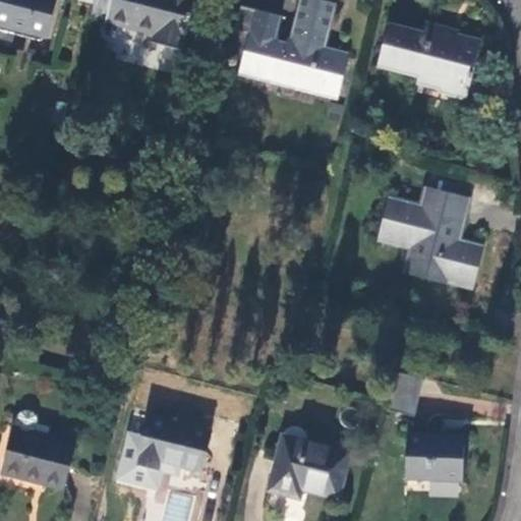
[(0,0),(0,45),(11,49),(17,29),(48,38),(57,0),(0,0)]
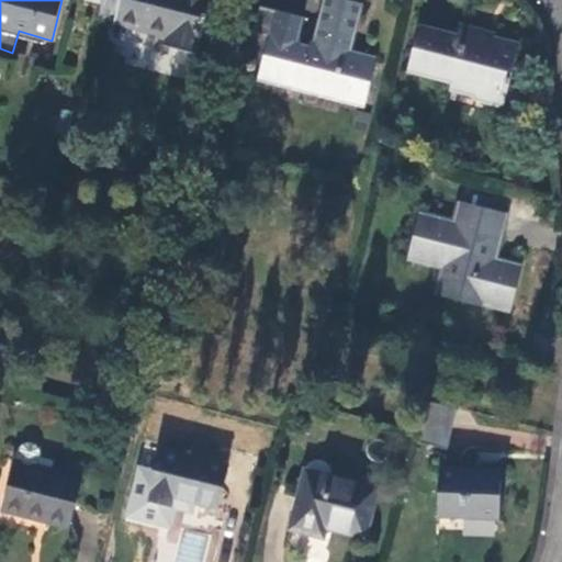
[(198,53),(211,0),(104,0),(104,3),(100,19),(116,23),(169,35),(167,45),(198,53)]
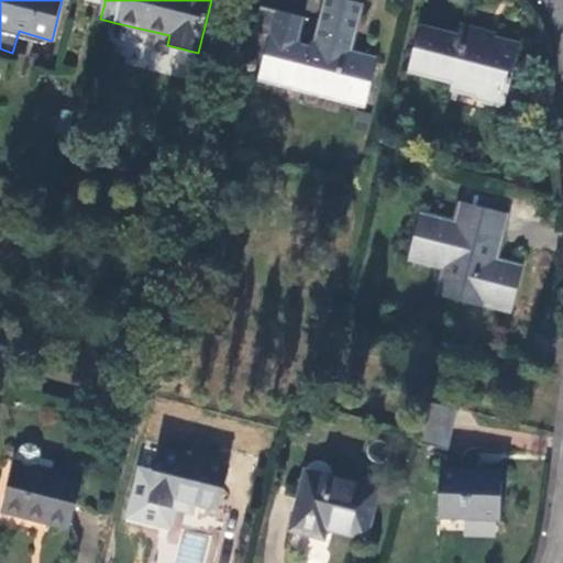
[(260,4),(252,32),(267,35),(260,69),(269,72),(266,83),(356,105),(359,94),(370,97),(379,58),(352,51),(342,48),(354,40),(363,8),(330,0),(322,0),(312,41),(307,44),(300,43),(297,36),(301,15),(260,4)]
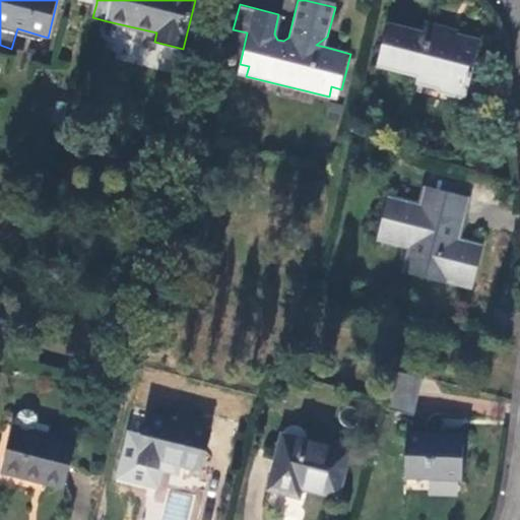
[(378,64),(418,75),(420,67),(439,73),(436,89),(465,96),(481,40),(452,33),(453,27),(427,21),(424,31),(389,22),(378,64)]
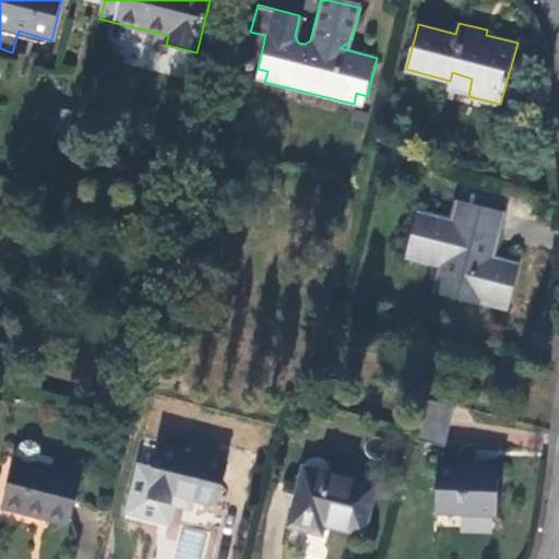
[(349,50),(352,39),(340,48),(349,50)]
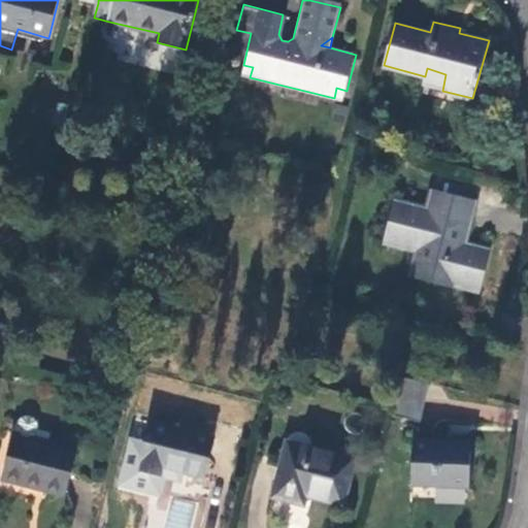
[(253,67),(243,65),(240,74),(250,77),(253,67)]
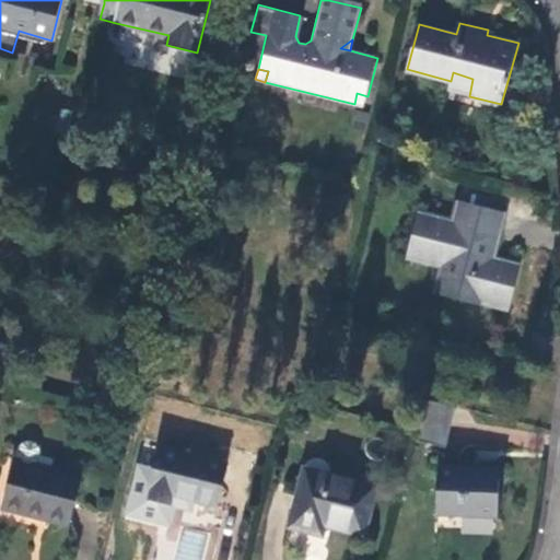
[(453,72),(451,81),(447,91),(469,96),(473,79),(453,72)]
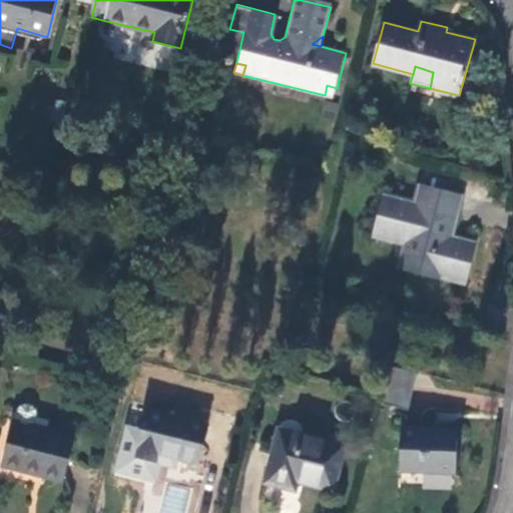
[(337,88),(327,85),(325,95),(334,98),(337,88)]
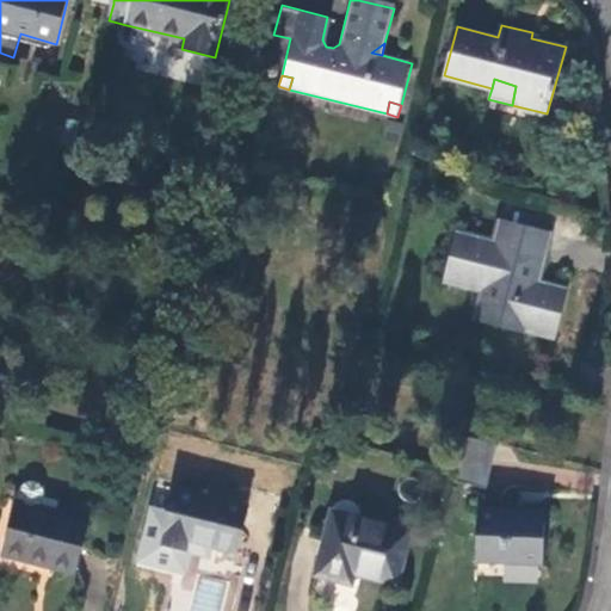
[(481,290),(477,304),(506,312),(501,328),(528,334),(529,329),(556,338),(568,288),(542,282),(534,278),(544,229),(501,218),(494,240),(457,229),(444,281),(481,290)]
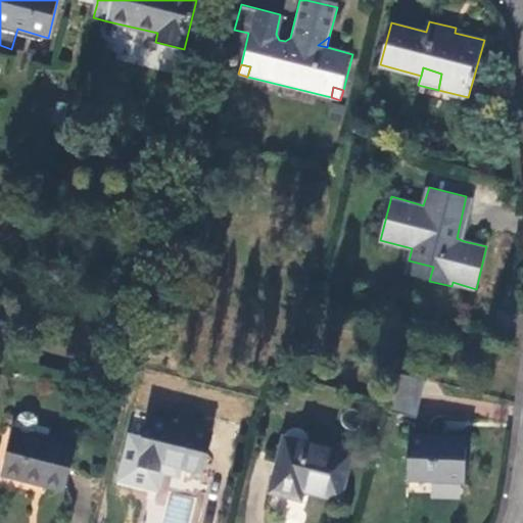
[(474,198),(466,196),(457,238),(464,241),(474,198)]
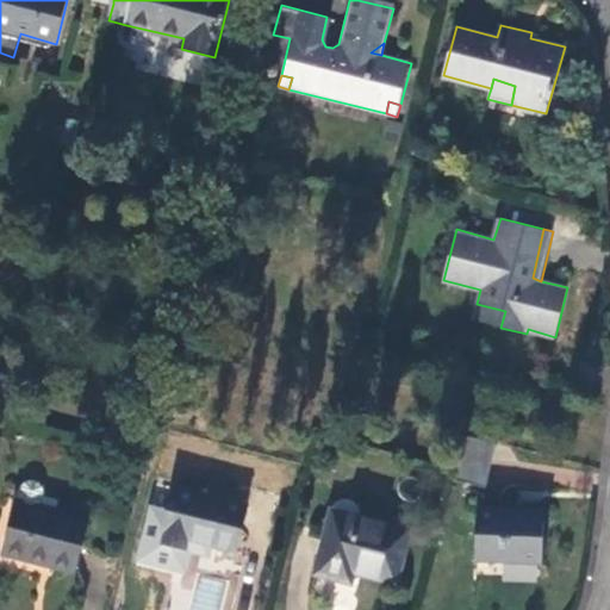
[(505,311),(477,304),(473,318),(500,328),(505,311)]
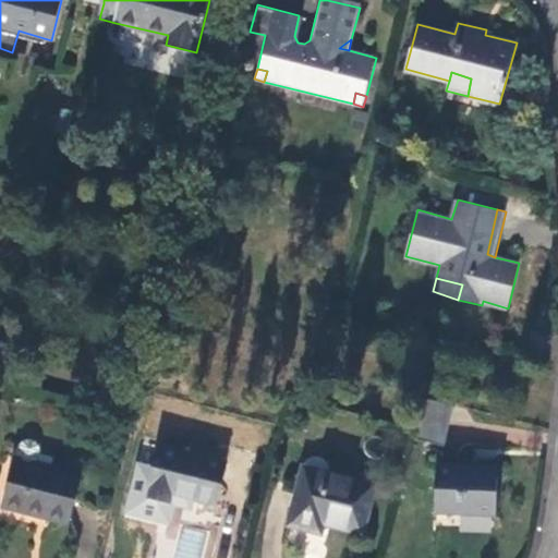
[(443,402),(426,398),(415,438),(433,443),(443,402)]
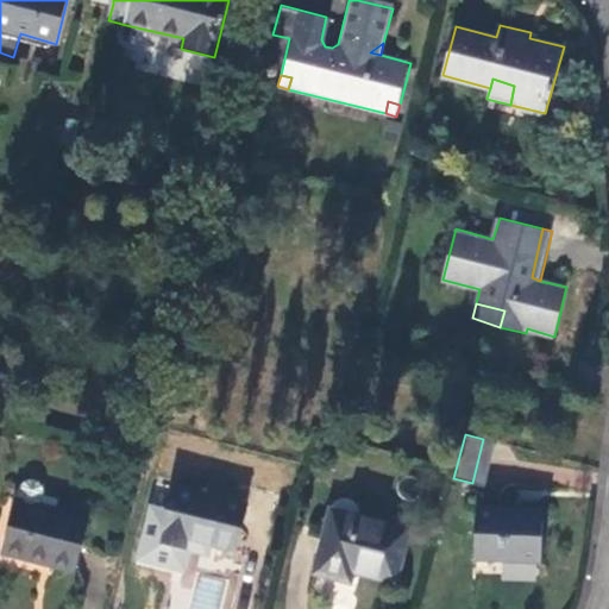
[(249,503),(176,485),(162,541),(187,547),(189,539),(236,551),(249,503)]
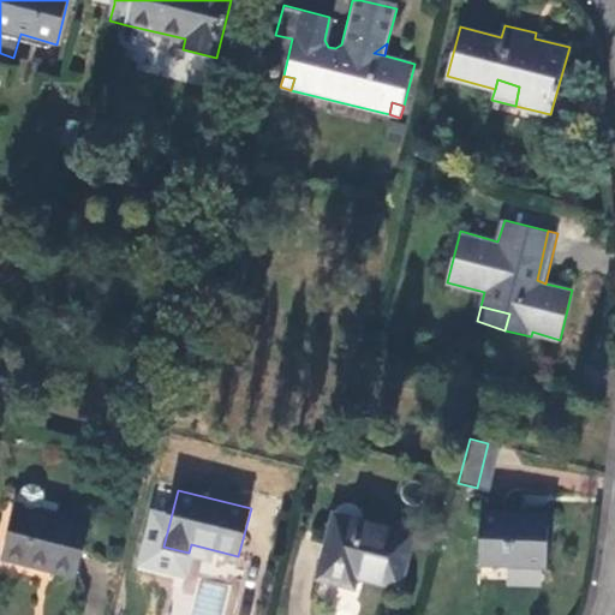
[(19,505),(57,513),(55,508),(42,505),(43,499),(41,495),(31,491),(24,493),(19,497),(18,505),(19,505)]
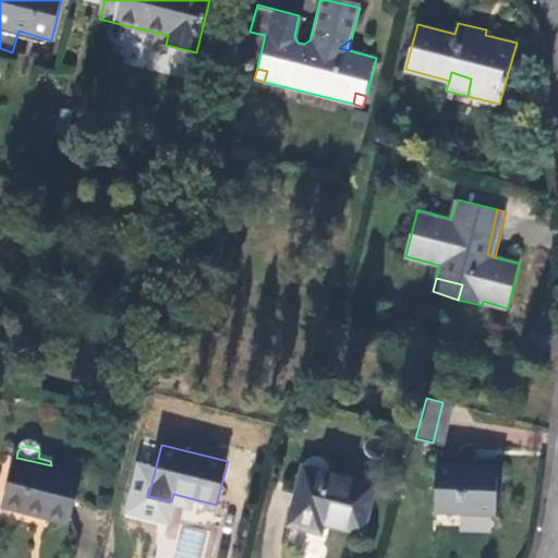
[(81,473),(51,465),(17,458),(5,508),(69,524),(81,473)]
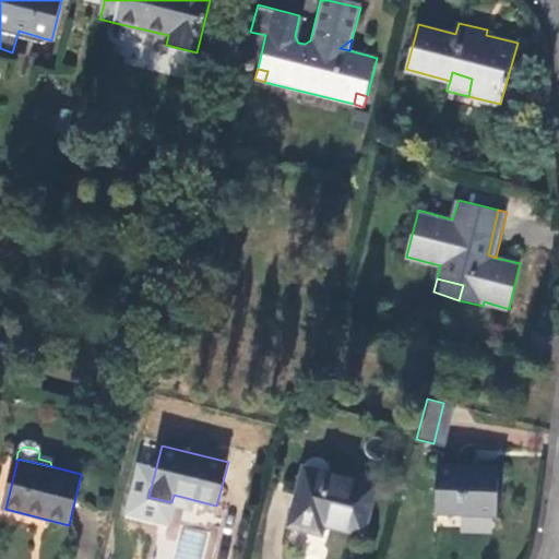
[(499,467),(438,465),(437,514),(499,516),(499,467)]
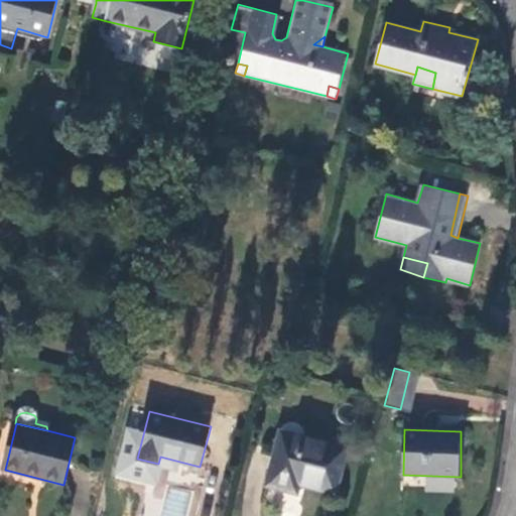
[(349,447),(283,431),(268,486),(297,493),(300,484),(337,493),(349,447)]
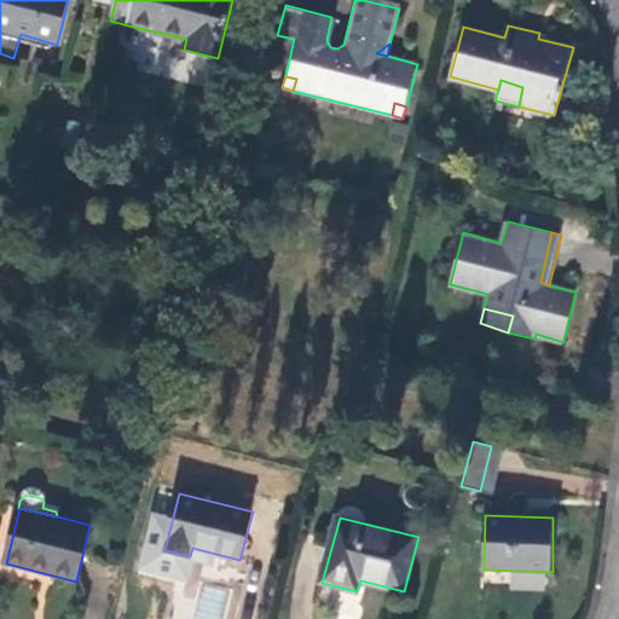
[(197,582),(190,618),(224,618),(229,586),(197,582)]
